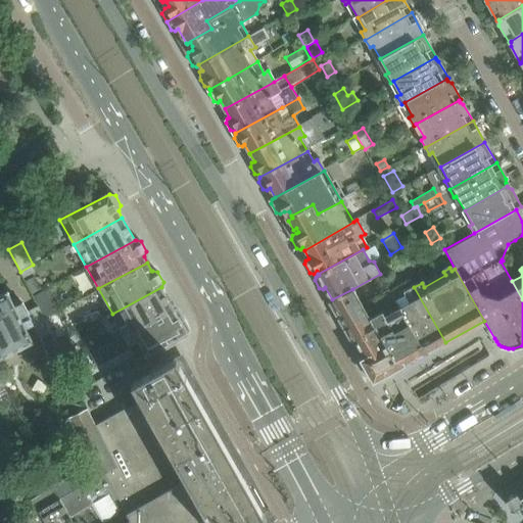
[(34,277),(26,281),(32,293),(41,288),(34,277)]
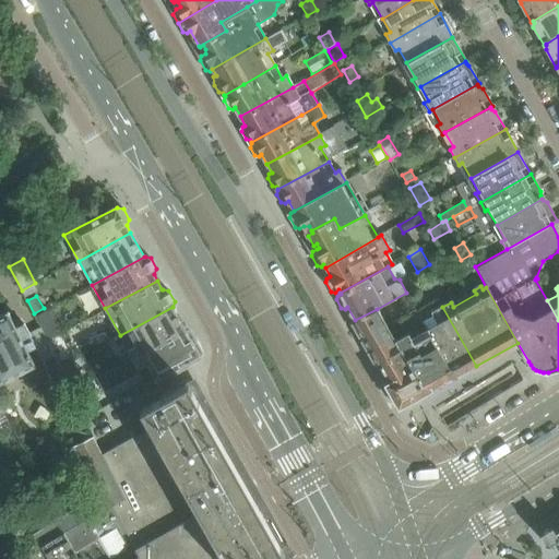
[(438,298),(417,310),(428,331),(431,335),(455,378),(476,366),(442,307),(438,298)]
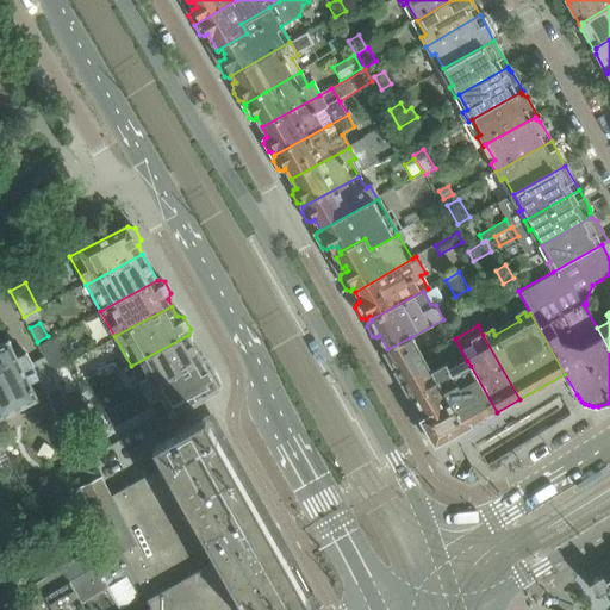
[(203,361),(188,335),(131,366),(145,391),(203,361)]
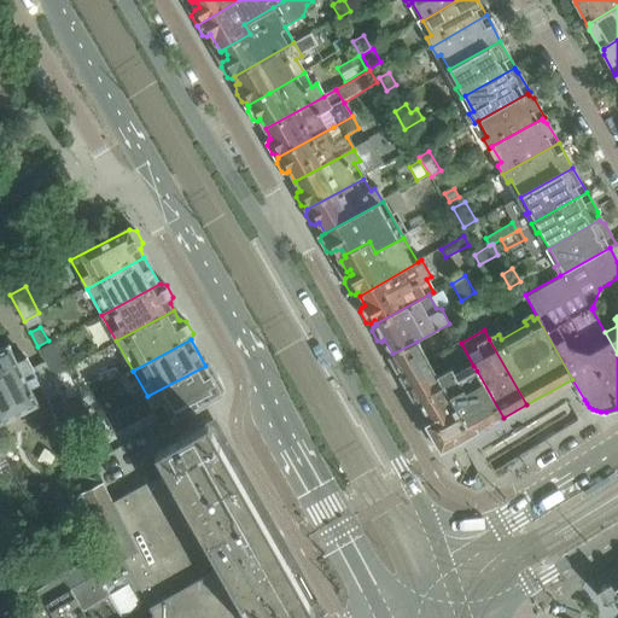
[(417,342),(392,354),(410,386),(407,389),(406,392),(412,402),(415,403),(419,401),(430,420),(427,423),(426,429),(438,449),(443,452),(473,435),(452,397),(449,397),(437,377),(417,342)]
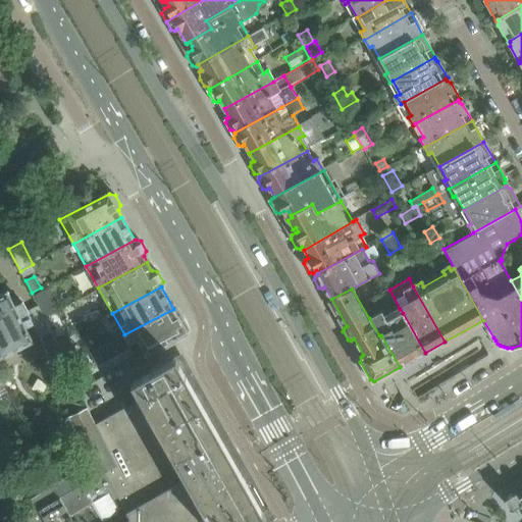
[(0,359),(20,349),(22,355),(44,344),(40,336),(51,331),(45,318),(40,309),(38,305),(27,311),(23,304),(15,307),(8,292),(6,293),(0,296),(0,359)]
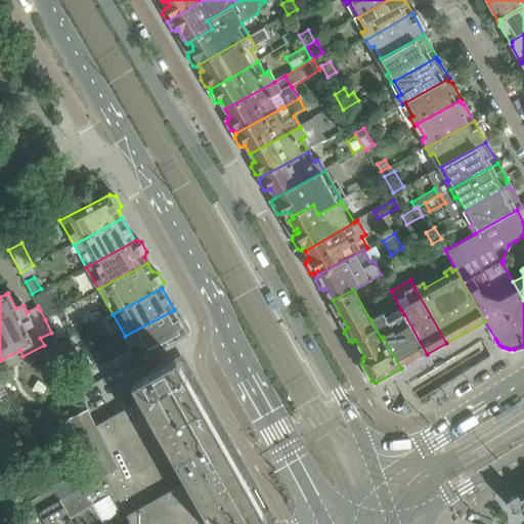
[(54,303),(40,310),(45,319),(58,312),(54,303)]
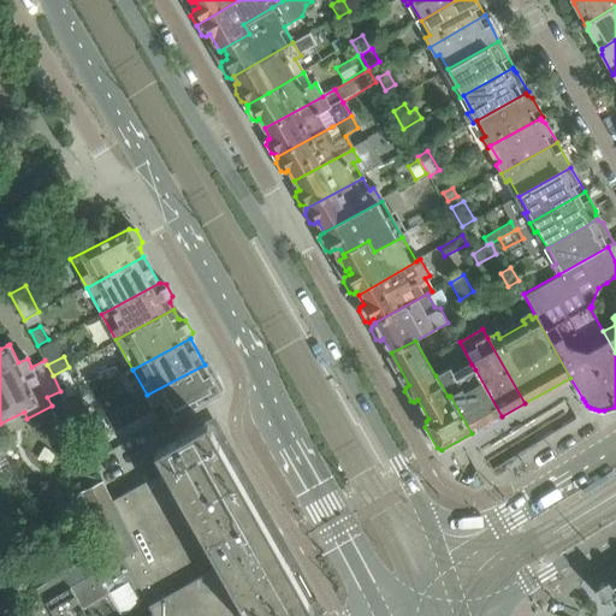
[(205,365),(147,395),(120,410),(129,425),(155,410),(163,422),(220,394),(219,391),(224,389),(218,377),(213,379),(205,365)]
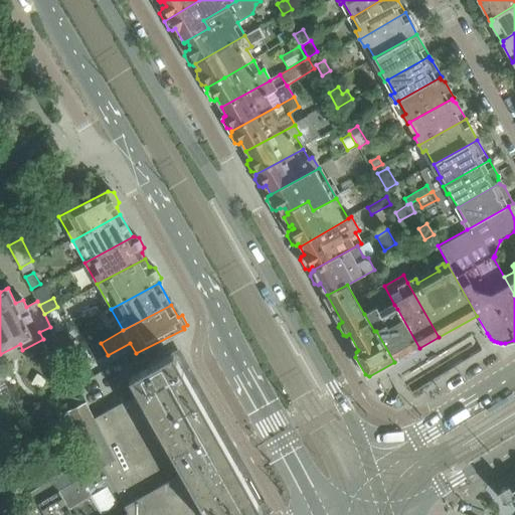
[(394,305),(379,313),(376,307),(364,314),(374,331),(376,331),(394,362),(419,348),(397,309),(394,305)]
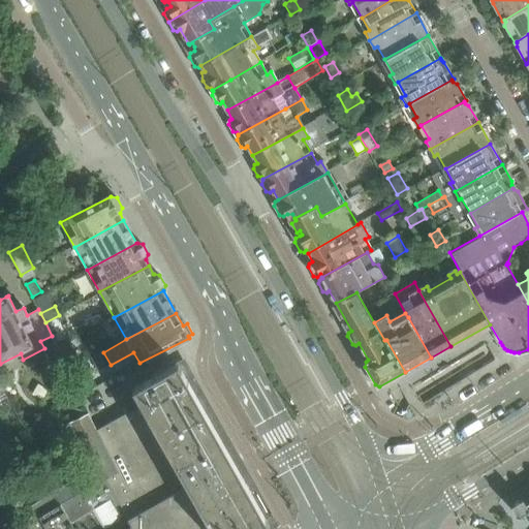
[(75,352),(63,359),(68,368),(69,370),(82,364),(75,352)]
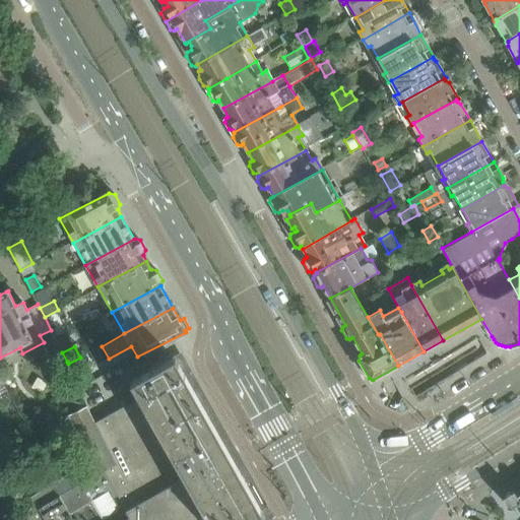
[(109,359),(102,346),(89,352),(96,365),(109,359)]
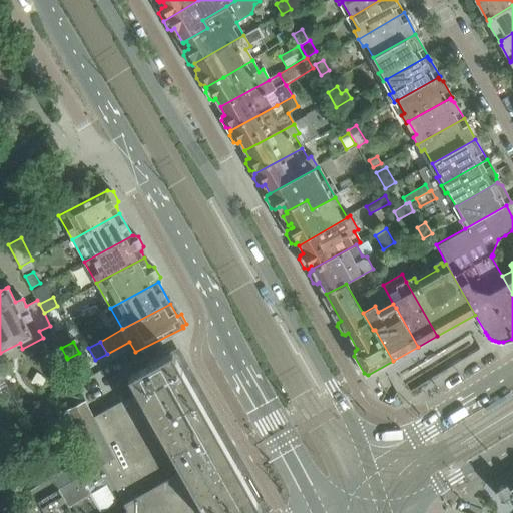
[(132,395),(93,416),(113,458),(101,465),(125,505),(129,512),(258,512),(263,511),(241,472),(172,351),(170,352),(128,376),(131,382),(126,384),(132,395)]
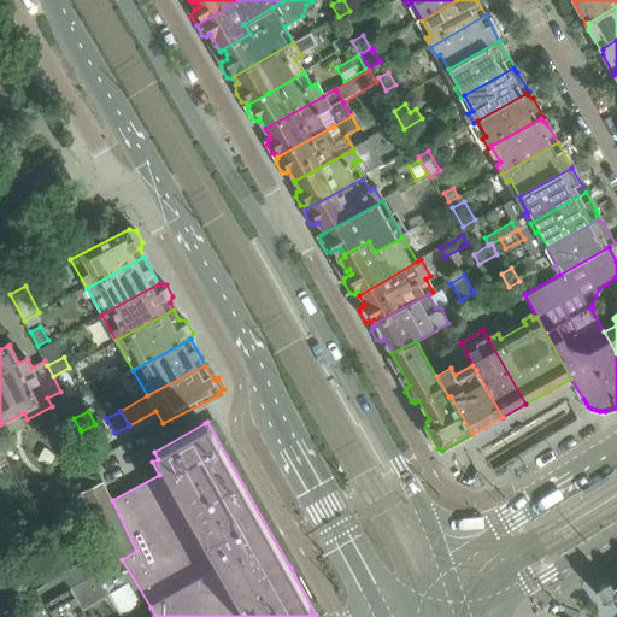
[(101,482),(81,492),(112,554),(116,563),(122,559),(136,551),(112,500),(103,481),(101,482)]
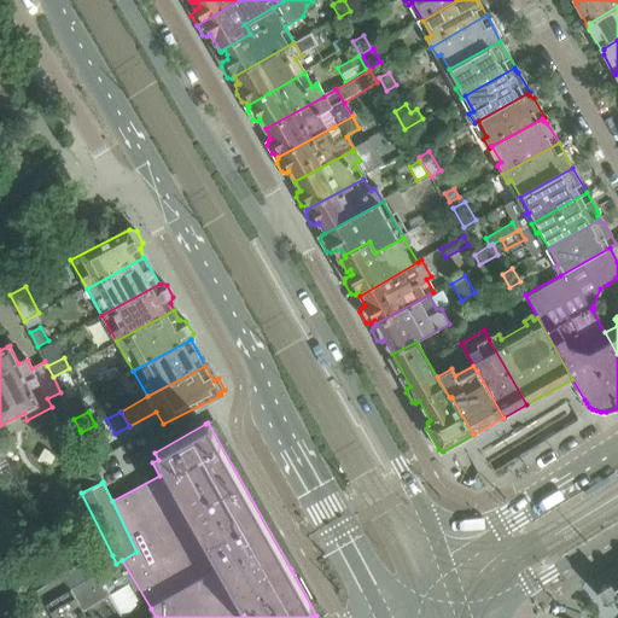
[(112,555),(92,566),(97,575),(116,564),(112,555)]
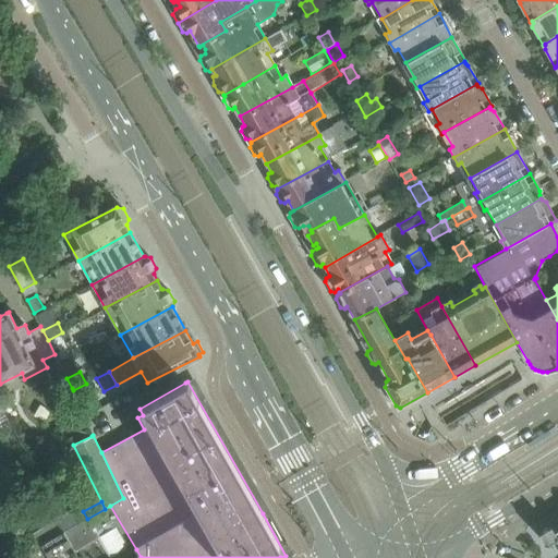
[(80,506),(34,533),(41,546),(64,532),(87,519),(83,511),(82,510),(80,506)]
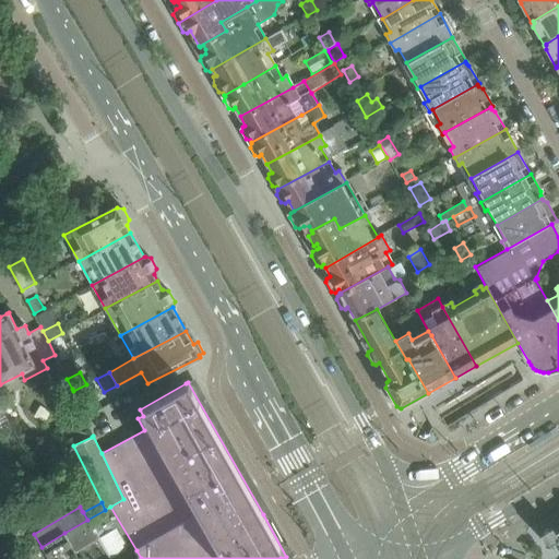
[(105,510),(87,520),(110,558),(141,558),(137,550),(110,507),(105,510)]
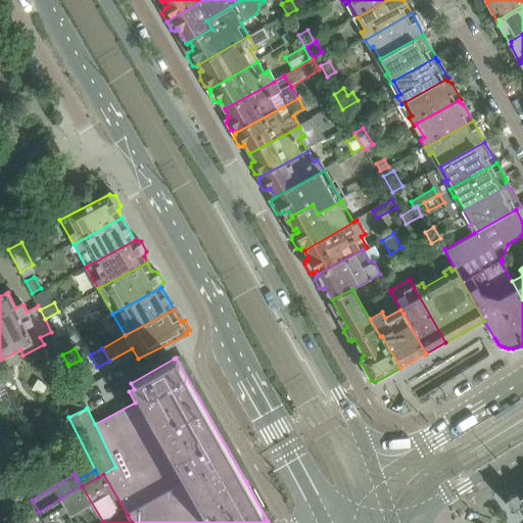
[(103,522),(82,486),(60,498),(74,522),(103,522)]
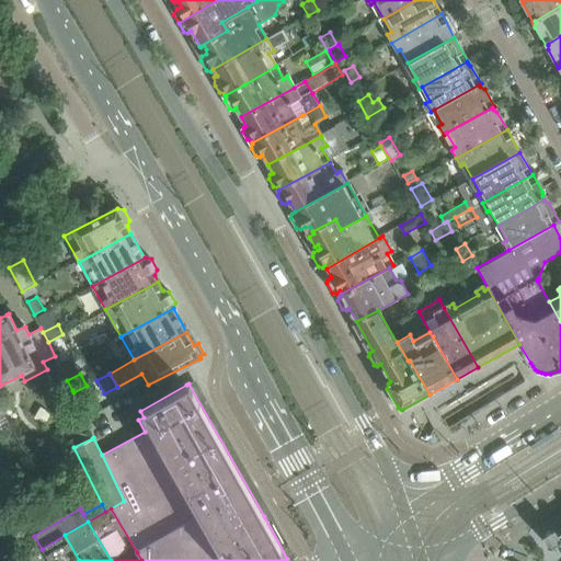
[(560,534),(559,536),(556,531),(551,530),(544,535),(542,539),(547,547),(552,548),(557,545),(560,551),(560,534)]
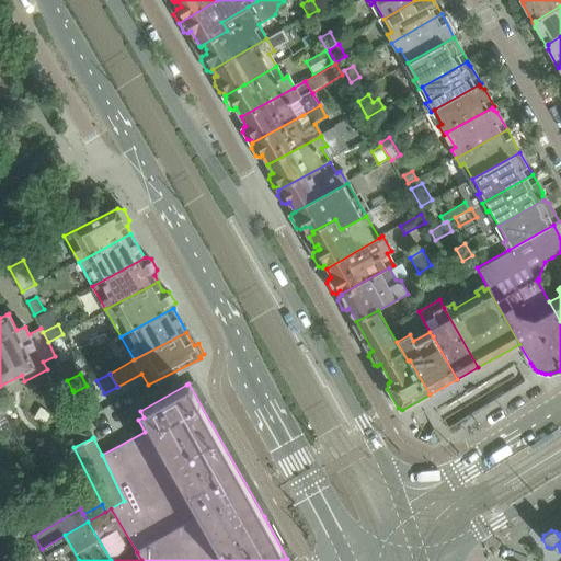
[(79,560),(65,535),(42,549),(47,559),(48,560),(79,560)]
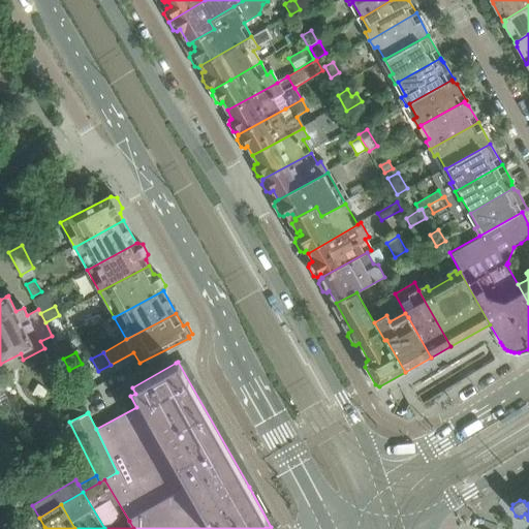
[(39,518),(20,528),(41,528),(44,527),(39,518)]
